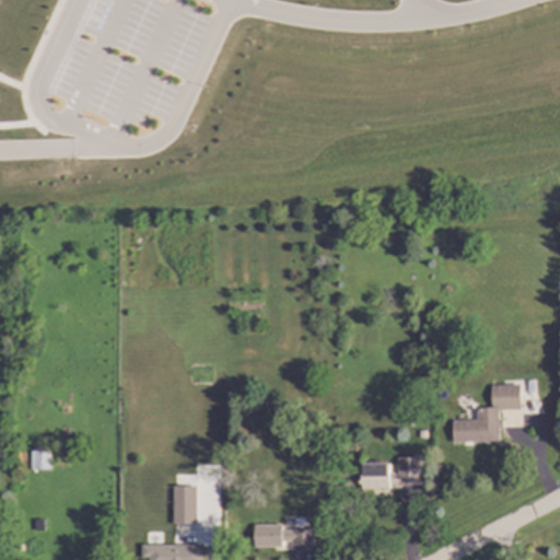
[(452,421),(453,443),(500,442),(499,410),(521,410),(521,385),(491,385),(492,408),(477,408),(477,420),(452,421)]
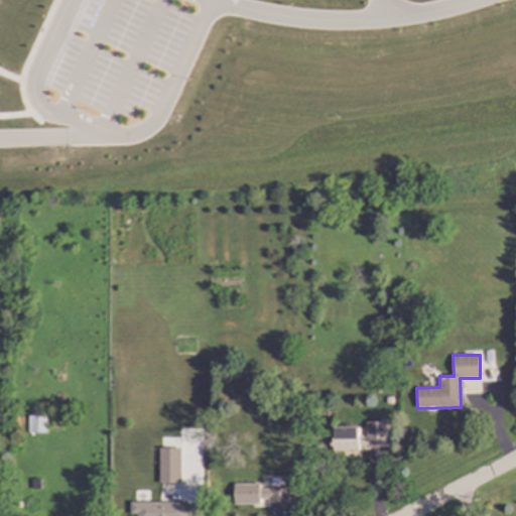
[(28,433),(45,433),(45,416),(28,416),(28,433)]
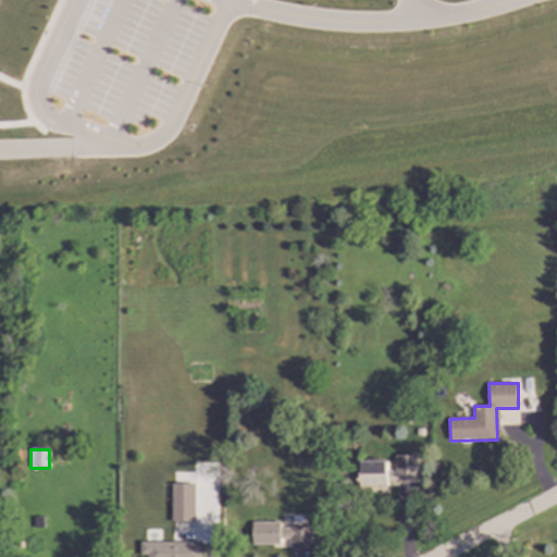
[(418,484),(417,455),(394,456),(394,471),(387,471),(386,461),(358,461),(359,485),(418,484)]
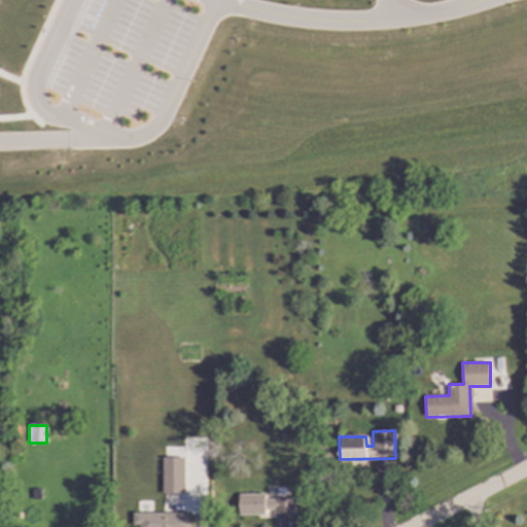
[(183,457),(163,458),(163,494),(184,494),(183,457)]
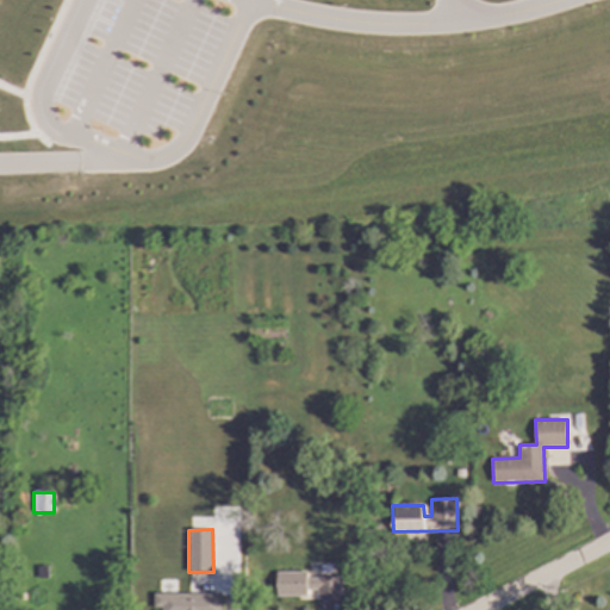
[(306,572),(275,572),(277,596),(342,595),(341,577),(306,578),(306,572)]
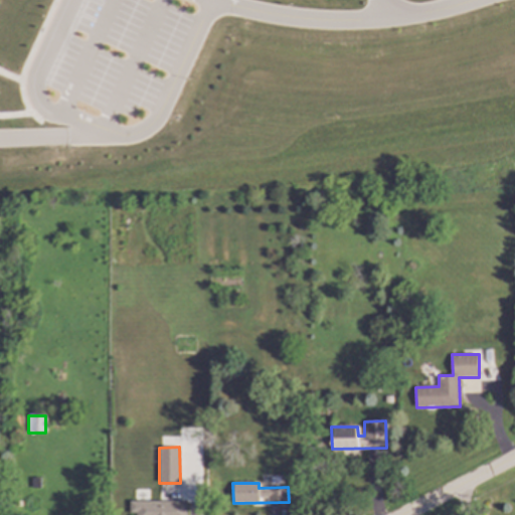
[(186,514),(186,501),(130,502),(130,513),(136,513),(135,514),(186,514)]
